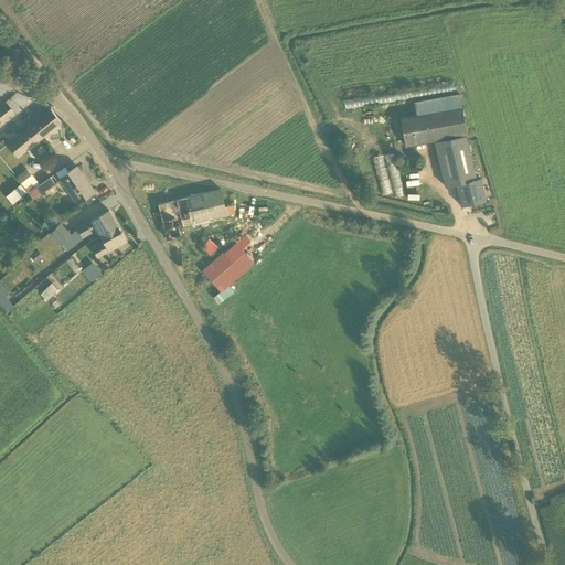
[(347,100),(331,103),(332,110),(348,108),(347,100)]
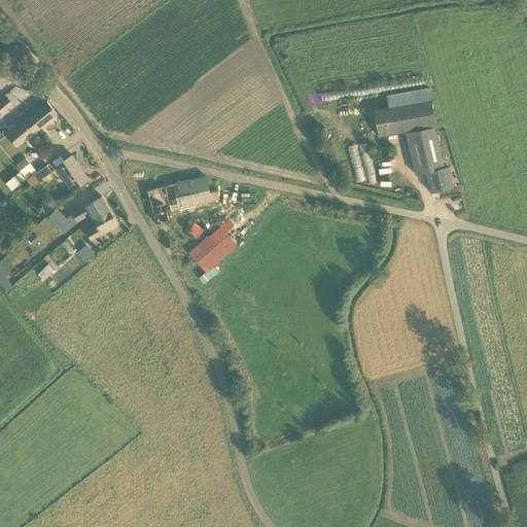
[(0,113),(12,104),(4,95),(0,98),(0,113)]
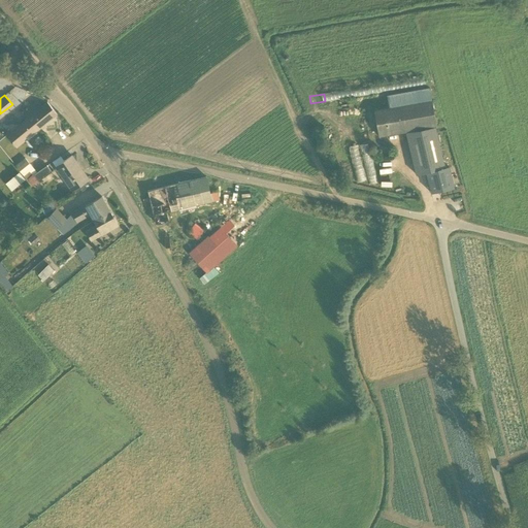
[(453,189),(454,188),(450,168),(448,167),(443,168),(435,128),(436,127),(431,101),(430,100),(374,110),(373,111),(378,137),(405,133),(416,175),(425,173),(426,173),(431,194),(453,189)]
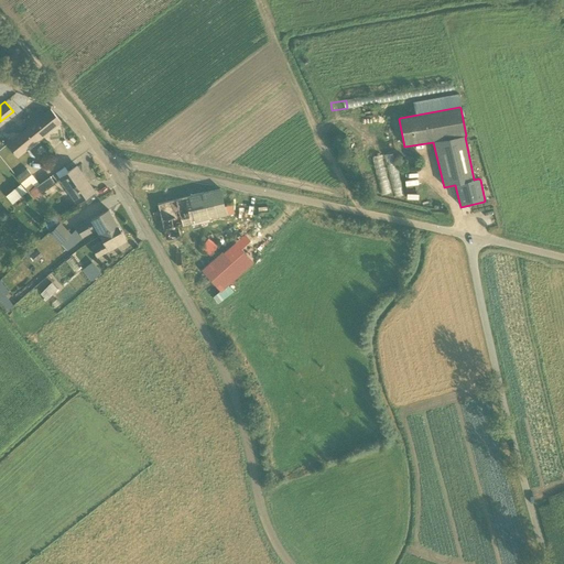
[(17,158),(61,122),(51,109),(44,114),(40,108),(34,114),(33,112),(23,120),(28,126),(7,144),(17,158)]
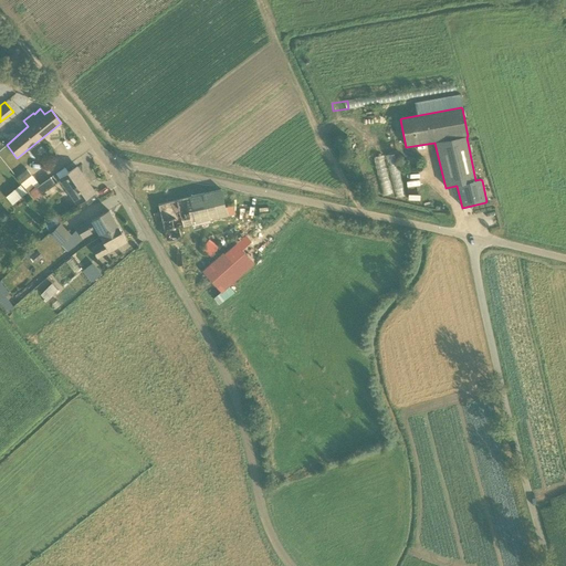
[(381,196),(390,195),(384,156),(375,157),(381,196)]
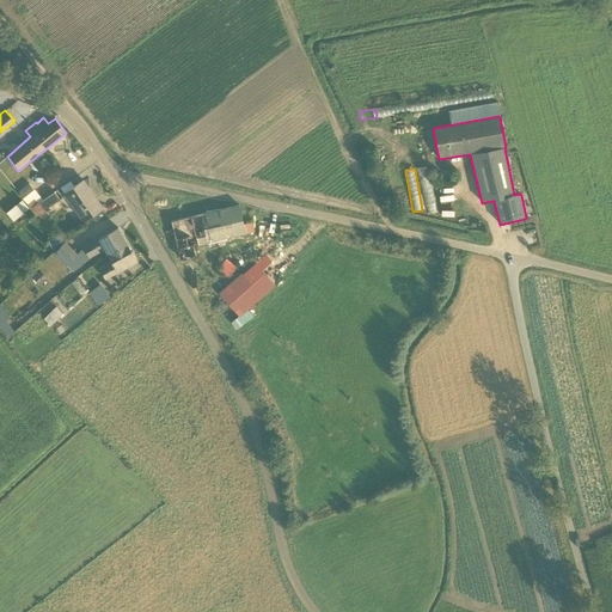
[(441,214),(429,169),(418,171),(430,216),(441,214)]
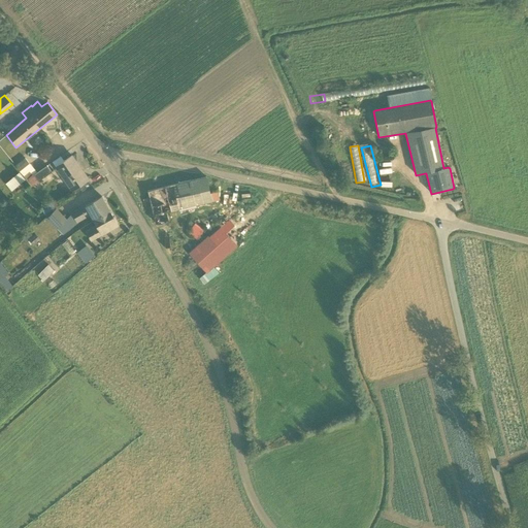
[(71,191),(88,179),(71,156),(55,167),(71,191)]
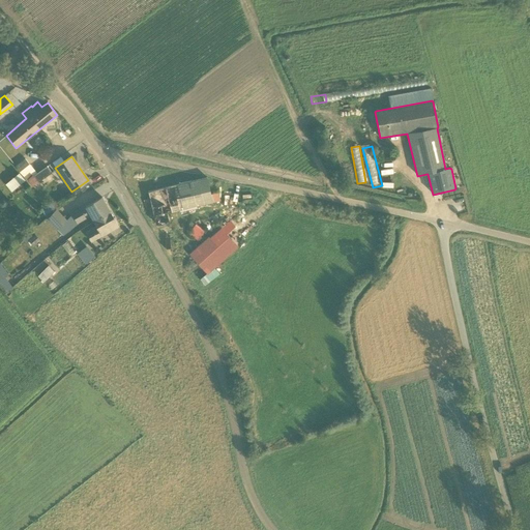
[(24,158),(15,166),(24,176),(25,175),(28,179),(36,173),(24,158)]
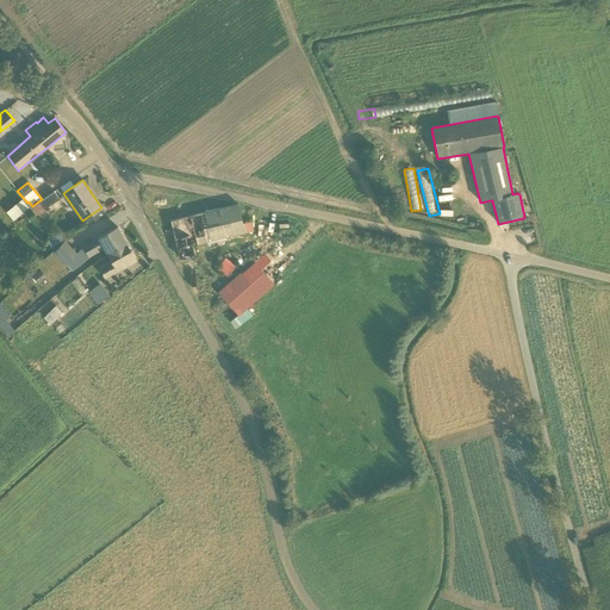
[(38,215),(60,199),(54,191),(32,206),(38,215)]
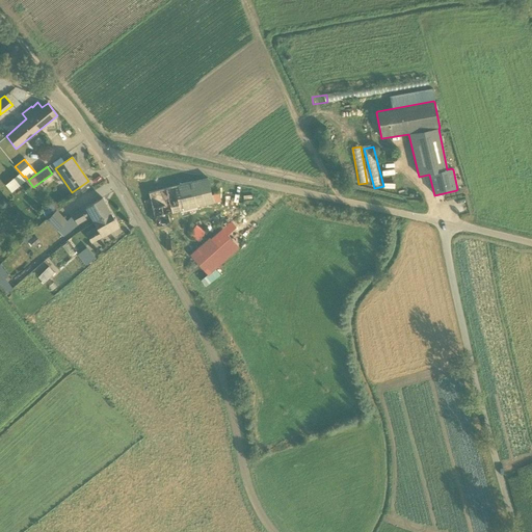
[(25,181),(19,174),(5,185),(11,192),(25,181)]
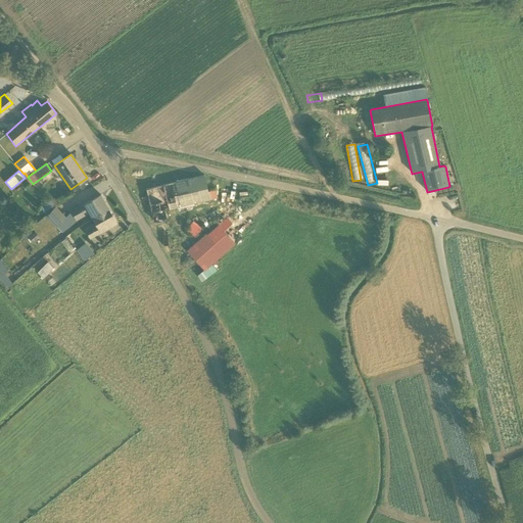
[(217,197),(215,190),(207,192),(203,176),(146,189),(154,222),(168,219),(165,209),(217,197)]
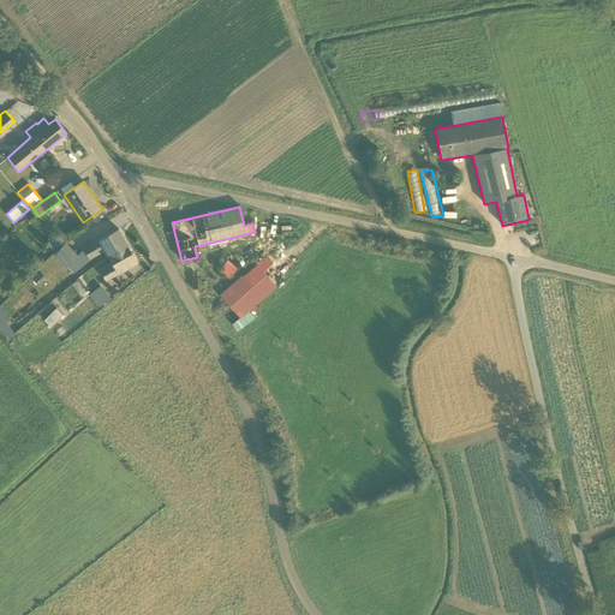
[(65,243),(53,254),(72,273),(89,260),(105,251),(108,257),(127,245),(118,230),(84,248),(77,256),(65,243)]
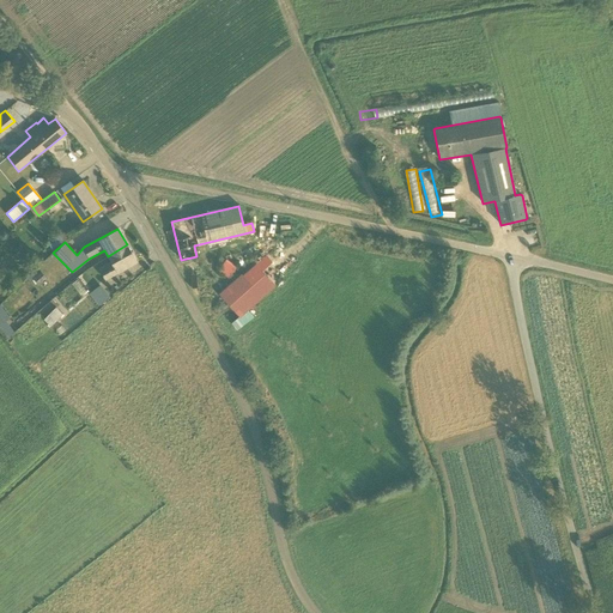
[(533,229),(523,231),(526,240),(535,237),(533,229)]
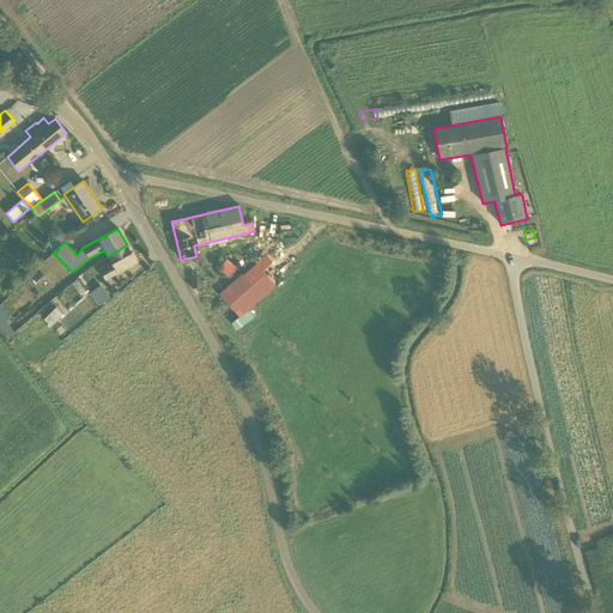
[(60,235),(48,246),(54,252),(66,241),(60,235)]
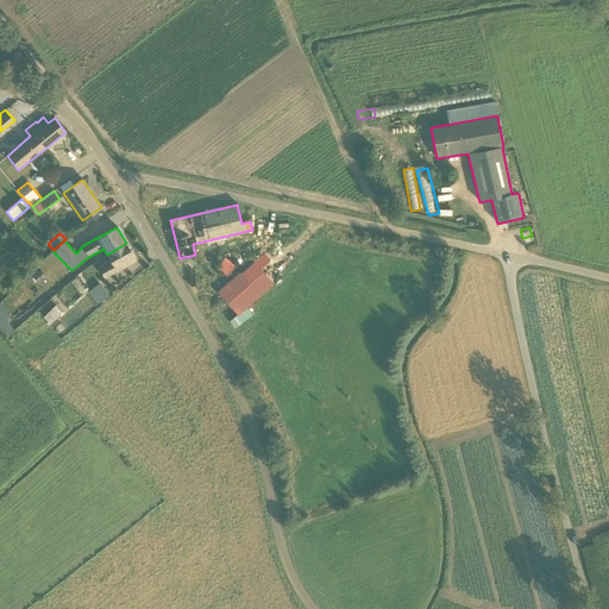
[(136,261),(126,243),(107,255),(111,262),(99,268),(104,277),(136,261)]
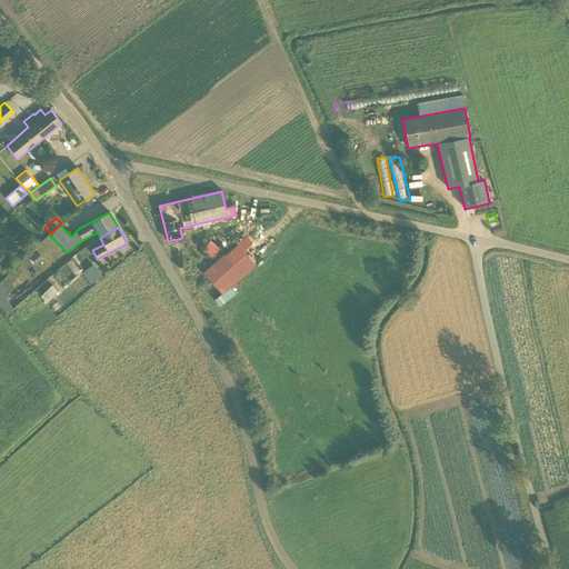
[(31,252),(26,257),(29,261),(30,259),(36,265),(42,258),(37,252),(33,256),(31,252)]
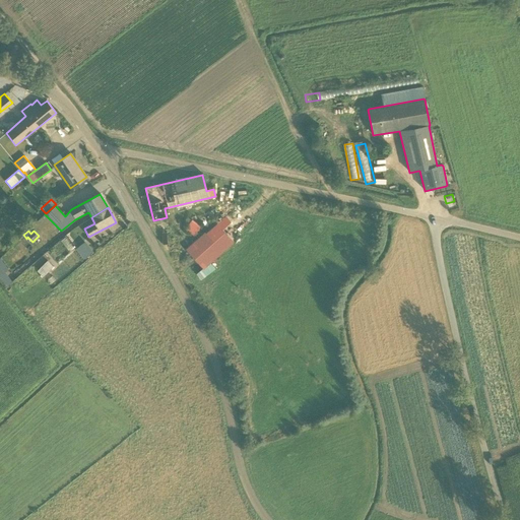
[(76,249),(83,259),(92,252),(84,242),(76,249)]
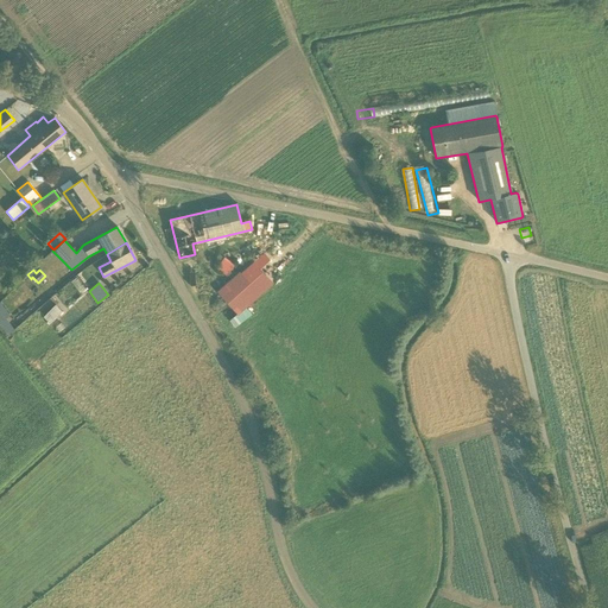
[(235,314),(247,303),(229,284),(217,295),(235,314)]
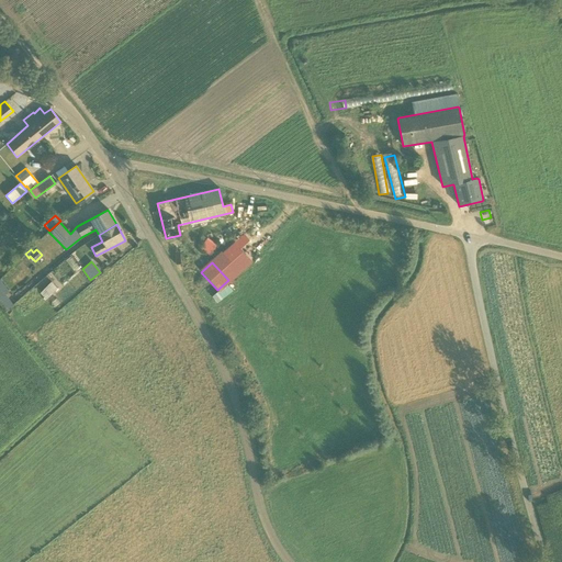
[(9,292),(0,280),(0,279),(0,301),(7,310),(13,305),(4,294),(9,292)]
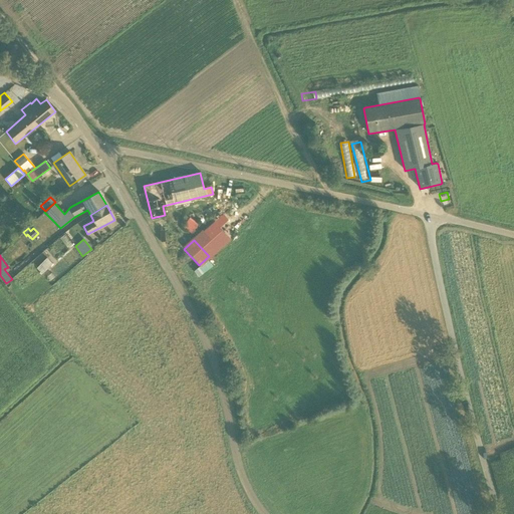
[(46,258),(36,268),(42,274),(52,264),(46,258)]
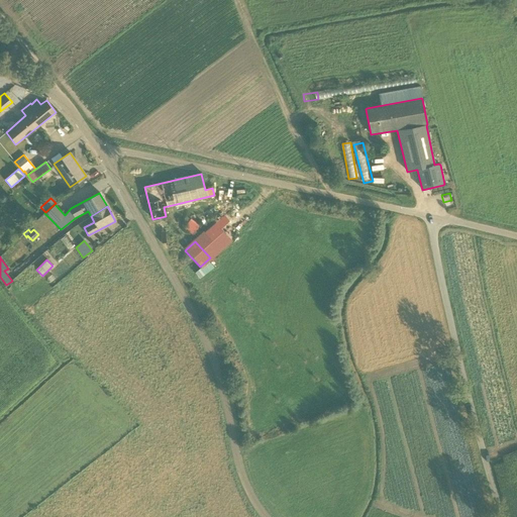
[(200,277),(212,266),(208,262),(196,272),(200,277)]
